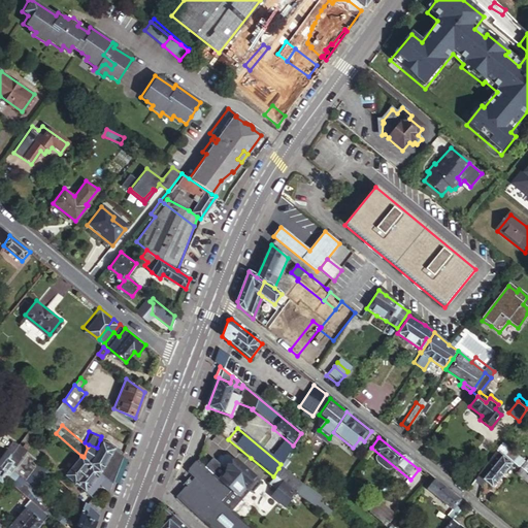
[(84,457),(100,472),(101,471),(111,444),(100,439),(97,448),(89,444),(88,447),(84,457)]
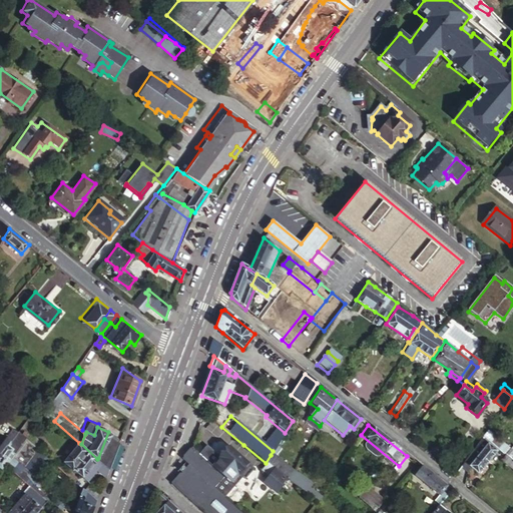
[(510,448),(488,431),(483,437),(505,455),(512,461),(512,445),(510,448)]
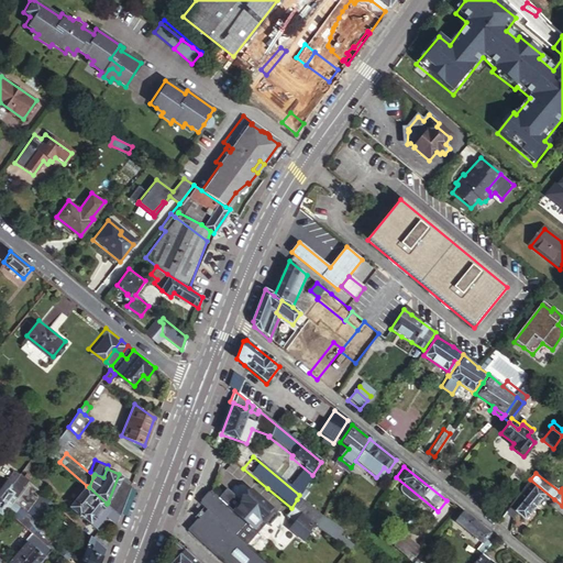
[(118,514),(129,483),(119,474),(108,503),(107,504),(108,505),(118,514)]
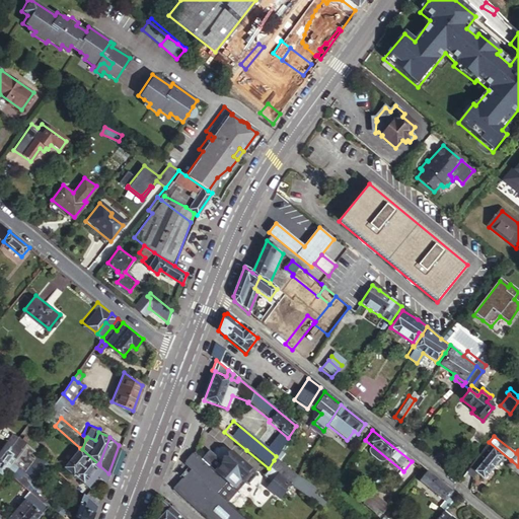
[(14,460),(24,446),(17,441),(7,455),(14,460)]
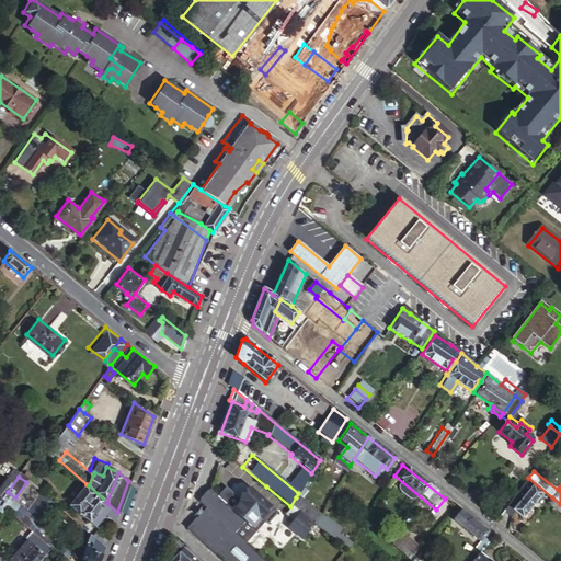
[(45,494),(29,479),(26,482),(15,497),(13,500),(24,507),(31,514),(45,494)]
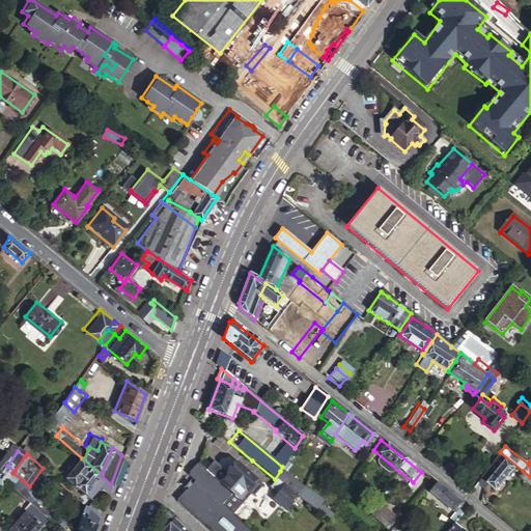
[(481,479),(480,478),(475,484),(482,490),(487,483),(495,490),(513,466),(500,455),(481,479)]
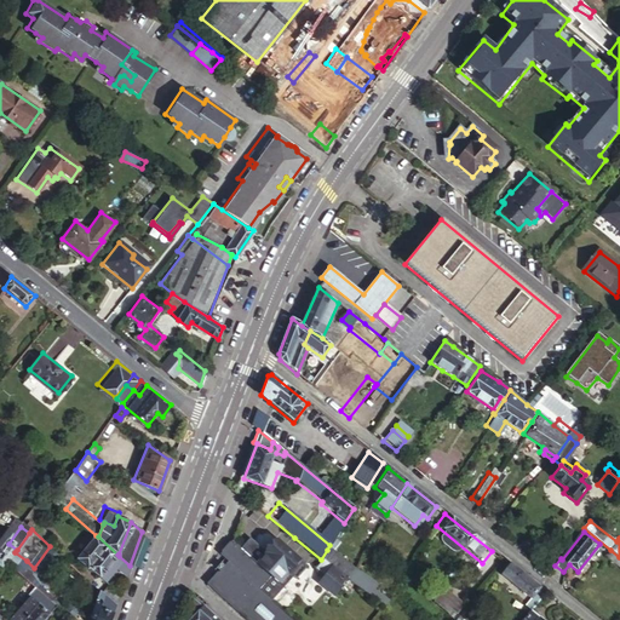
[(110,563),(118,555),(98,537),(96,535),(78,557),(99,577),(110,563)]
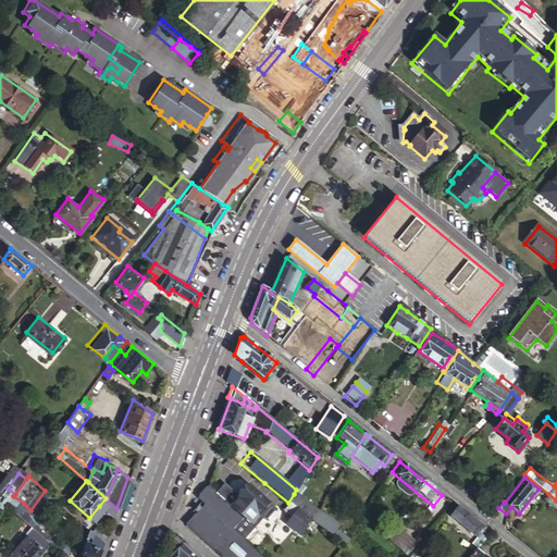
[(13,496),(15,494),(8,489),(0,482),(0,510),(2,512),(3,510),(7,505),(13,496)]
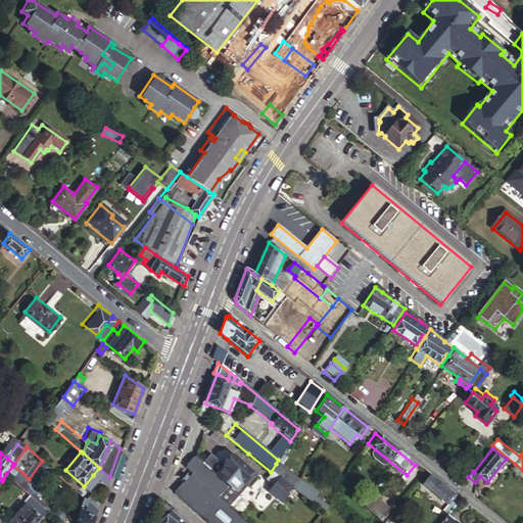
[(223,466),(215,475),(229,488),(235,494),(243,486),(245,487),(254,477),(231,456),(229,459),(225,459),(222,463),(223,466)]
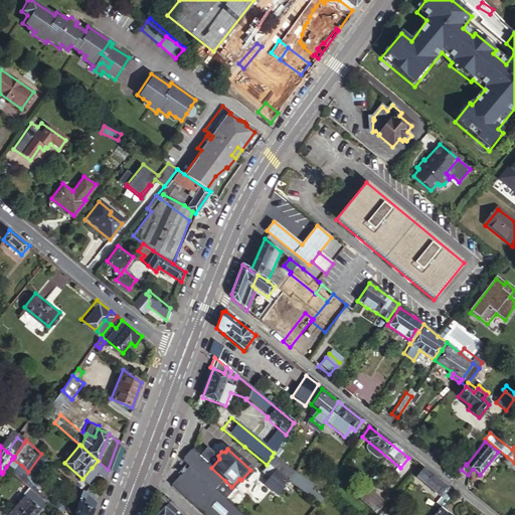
[(183,463),(190,469),(214,492),(225,481),(211,468),(193,453),(183,463)]
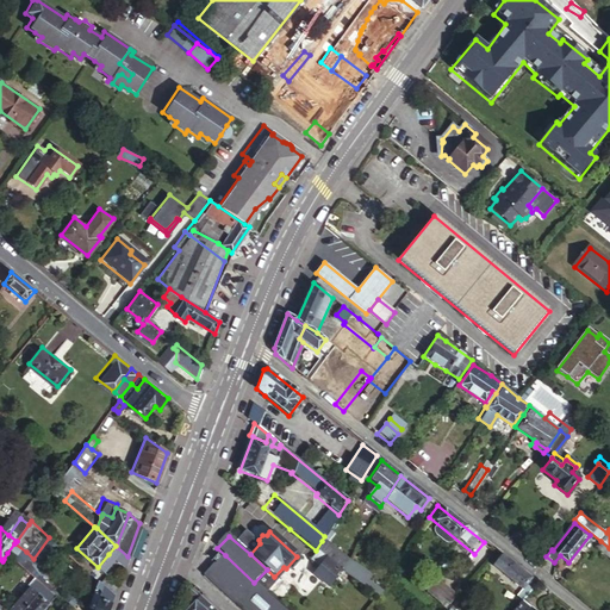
[(322,541),(316,551),(319,554),(325,543),(322,541)]
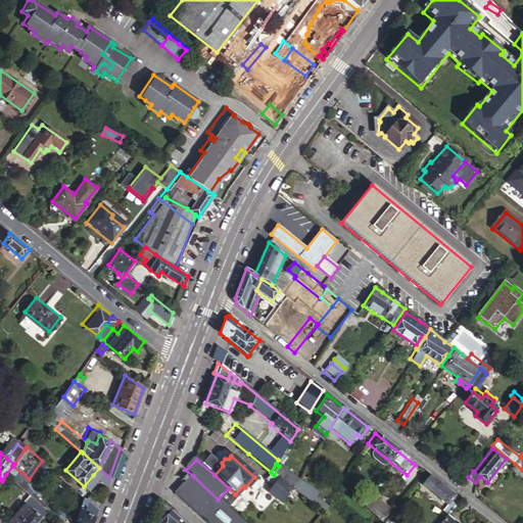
[(522,470),(515,464),(511,470),(522,478),(522,470)]
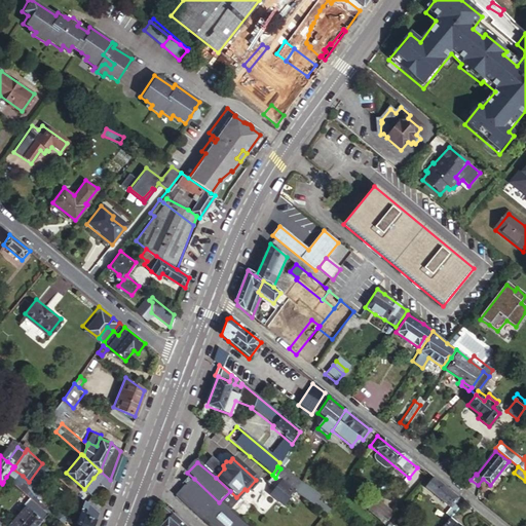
[(23,476),(12,468),(6,477),(15,485),(23,476)]
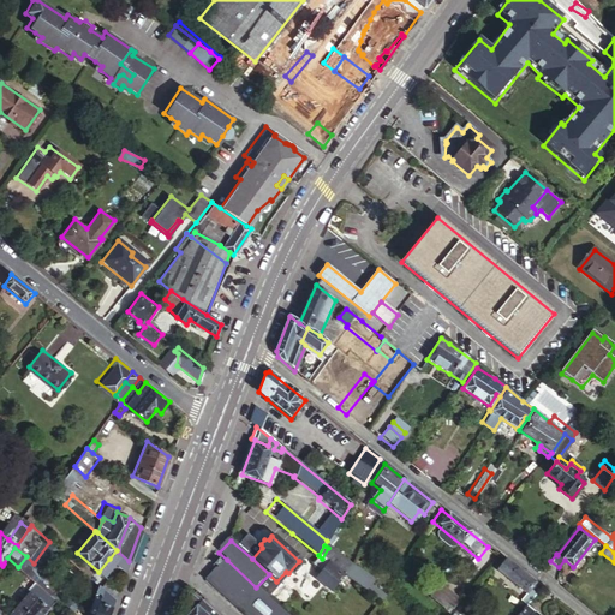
[(322,559),(333,567),(338,572),(341,574),(350,565),(341,559),(328,548),(322,559)]
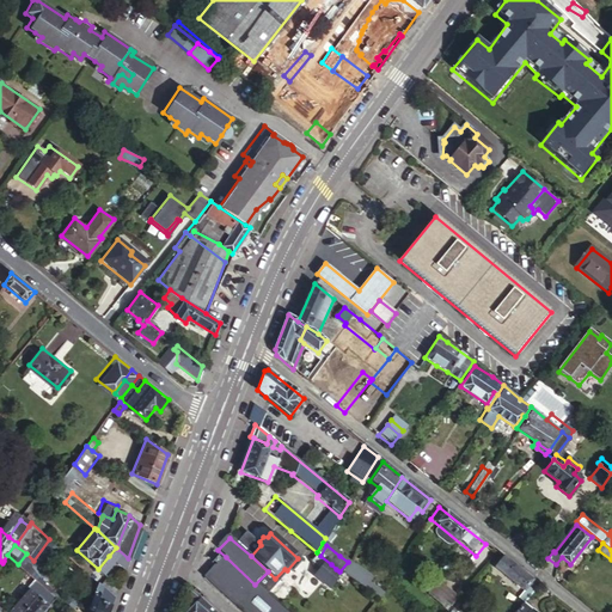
[(109,556),(123,569),(128,558),(117,549),(116,548),(109,556)]
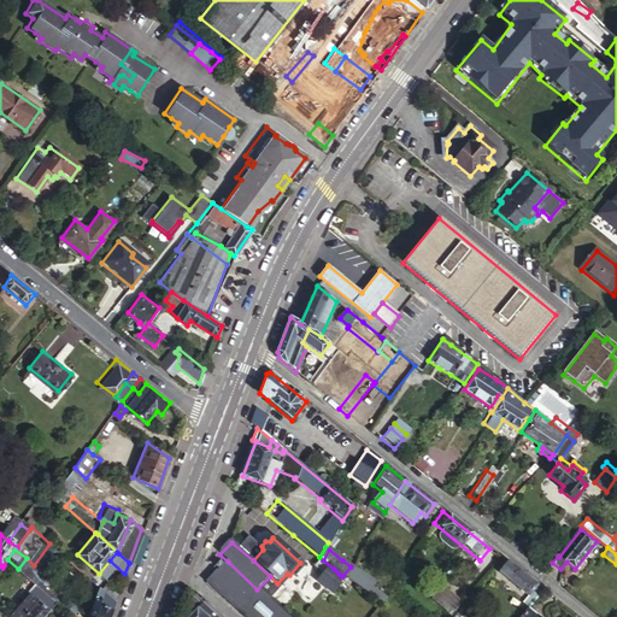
[(334,569),(323,560),(319,557),(312,565),(321,574),(315,581),(328,593),(335,586),(342,576),(339,574),(334,569)]
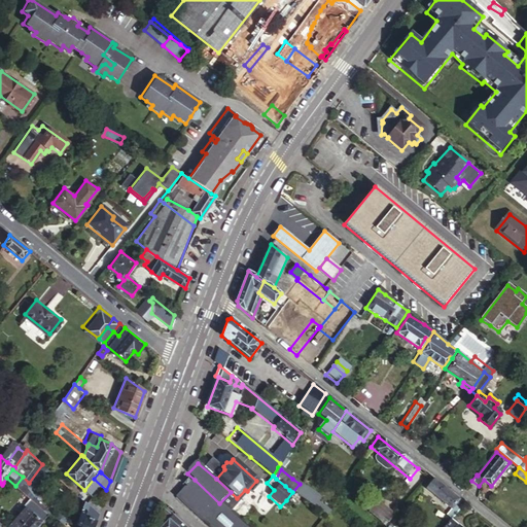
[(6,478),(3,483),(6,485),(14,492),(18,488),(15,486),(6,478)]
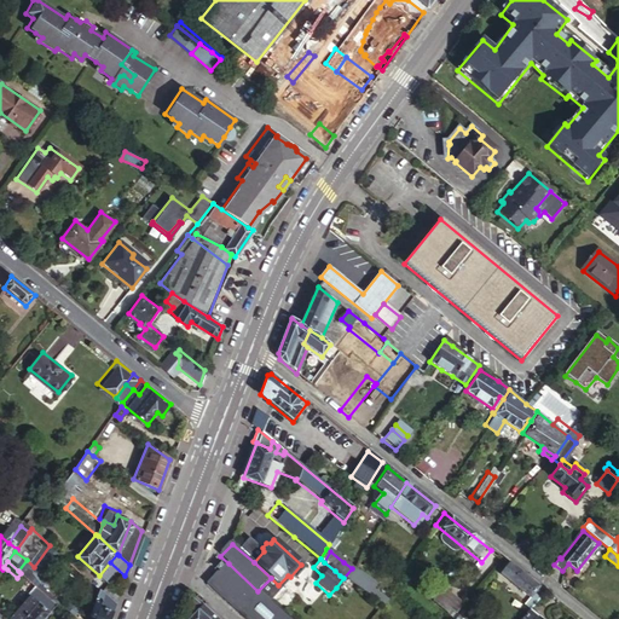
[(258,591),(229,563),(208,586),(243,618),(288,618),(279,612),(258,591)]
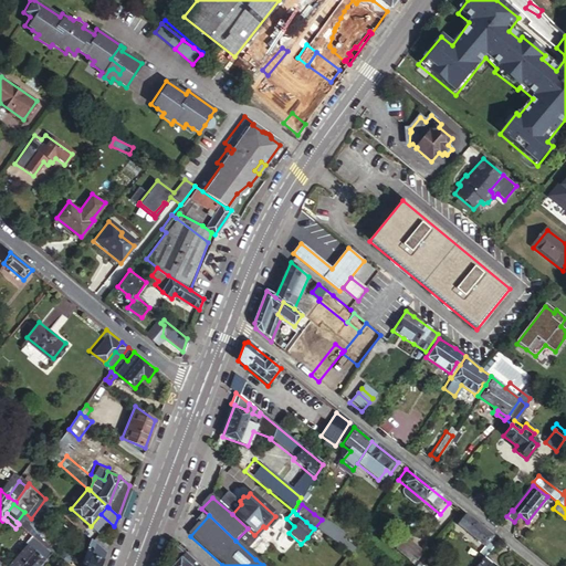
[(482,557),(491,546),(486,543),(491,537),(464,515),(456,525),(483,547),(477,554),(482,557)]
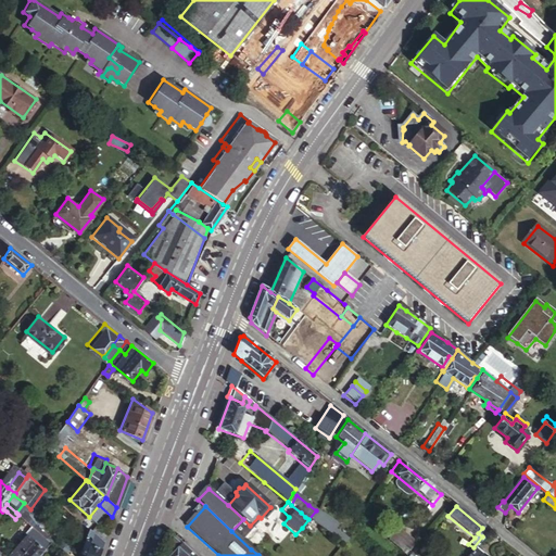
[(329,522),(316,510),(308,519),(317,527),(323,531),(329,522)]
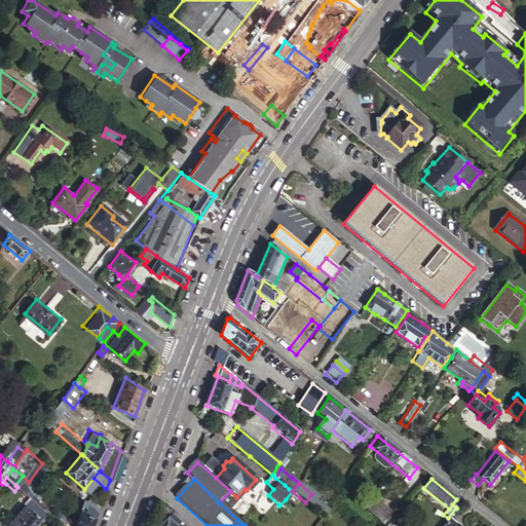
[(293,505),(300,498),(292,491),(286,499),(293,505)]
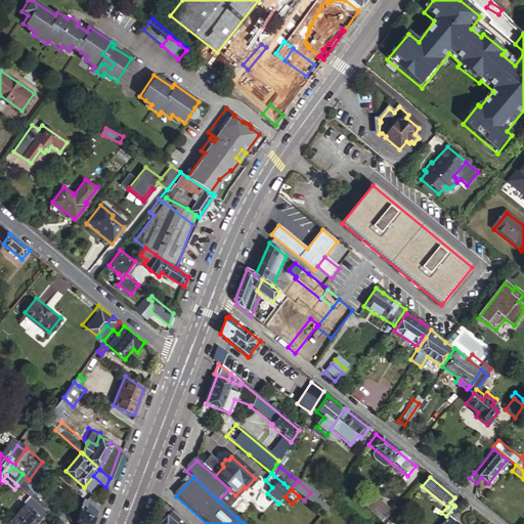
[(85,500),(96,512),(100,503),(91,493),(85,500)]
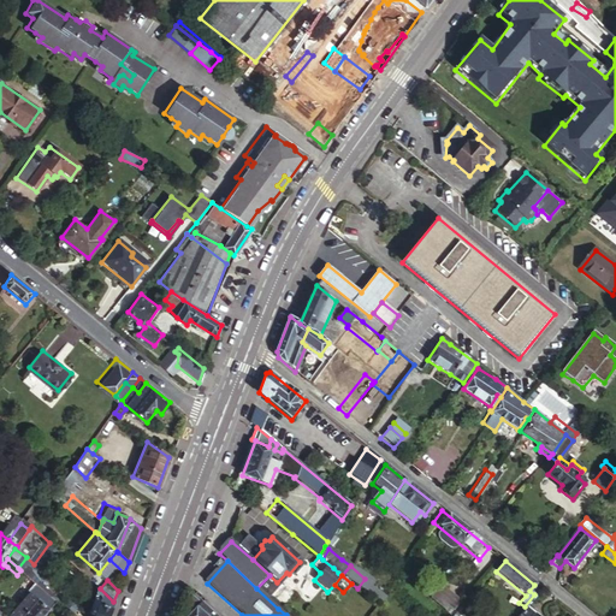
[(107,615),(113,602),(100,588),(96,585),(92,592),(95,593),(87,614),(93,615),(107,615)]
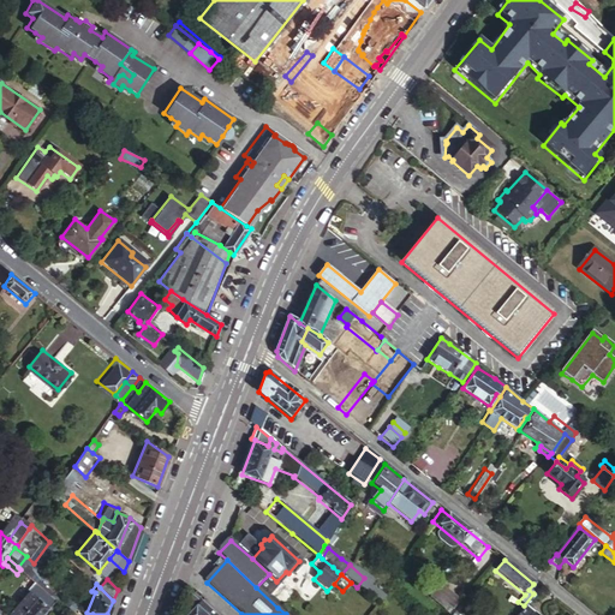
[(436,585),(425,598),(442,611),(446,607),(451,609),(458,601),(436,585)]
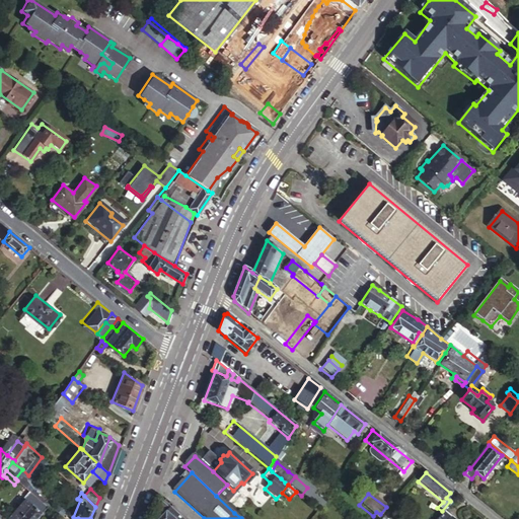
[(25,501),(9,518),(40,518),(43,516),(25,501)]
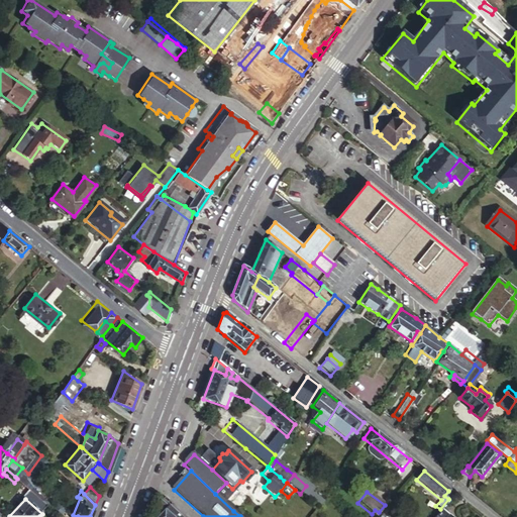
[(181,516),(169,505),(158,516),(181,516)]
